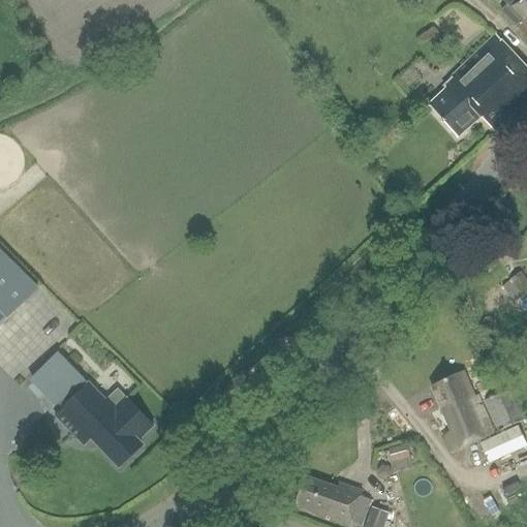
[(502,0),(508,7),(506,9),(526,30),(526,0),(502,0)]
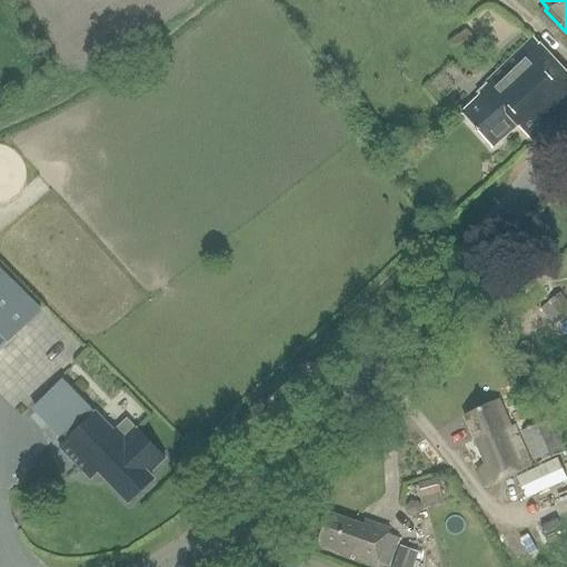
[(534,138),(566,107),(566,69),(538,38),(480,90),(485,95),(465,113),(495,147),(520,123),(534,138)]
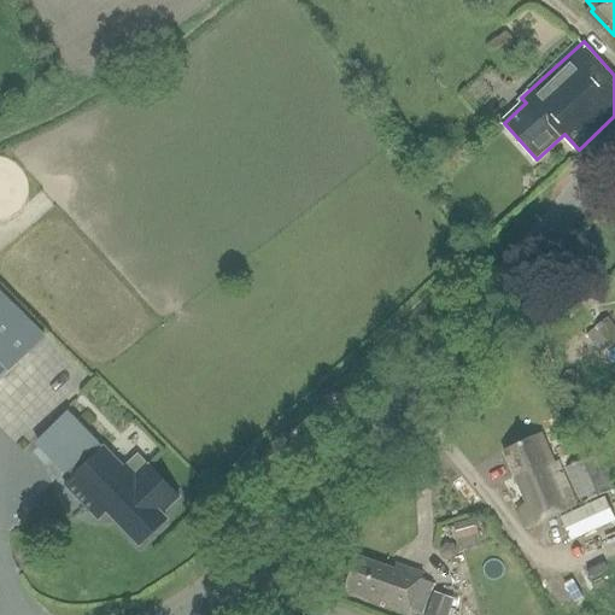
[(0,380),(44,335),(0,288),(0,380)]
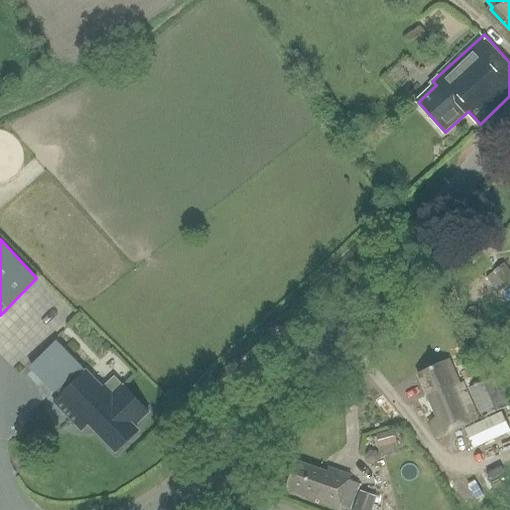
[(509,268),(503,258),(485,271),(496,286),(509,275),(509,268)]
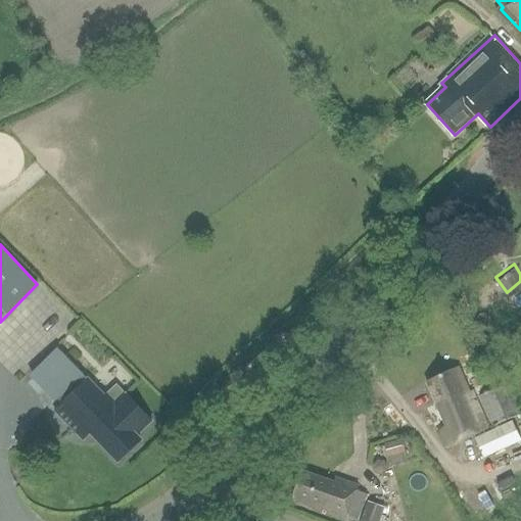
[(57,345),(32,370),(63,403),(56,409),(69,423),(79,415),(119,458),(139,438),(134,433),(150,418),(116,383),(104,394),(57,345)]
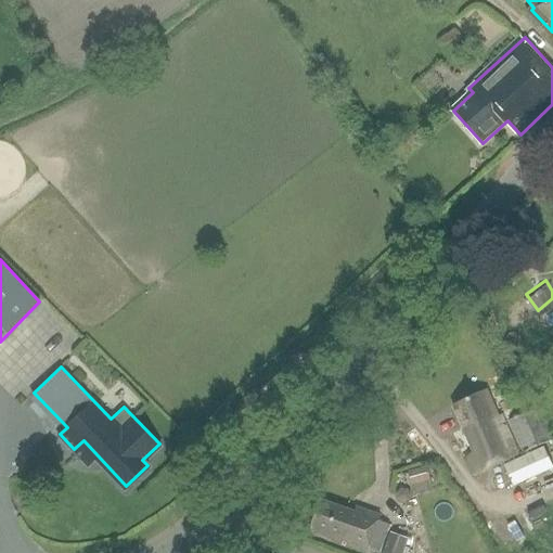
[(474,446),(465,450),(460,452),(468,472),(501,457),(513,483),(550,465),(541,447),(514,459),(512,452),(515,450),(499,414),(497,415),(484,386),(452,400),(474,446)]
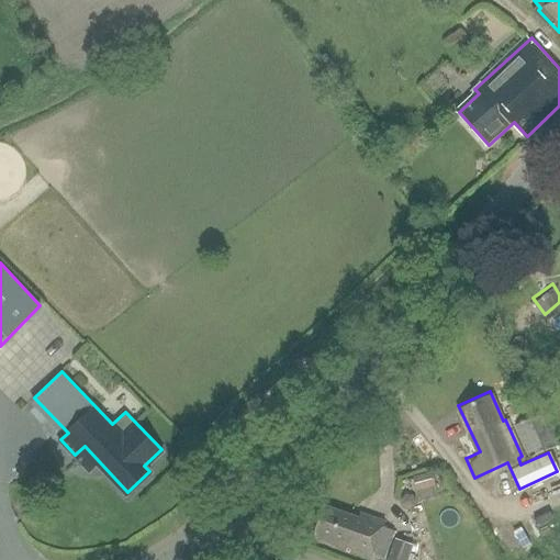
[(545,411),(513,425),(527,458),(559,444),(545,411)]
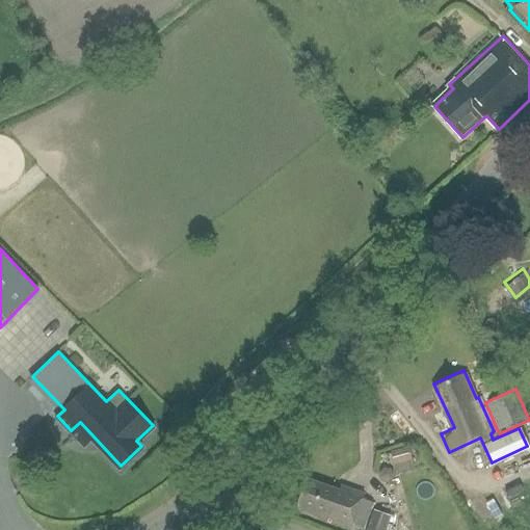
[(407,445),(389,450),(395,474),(414,469),(407,445)]
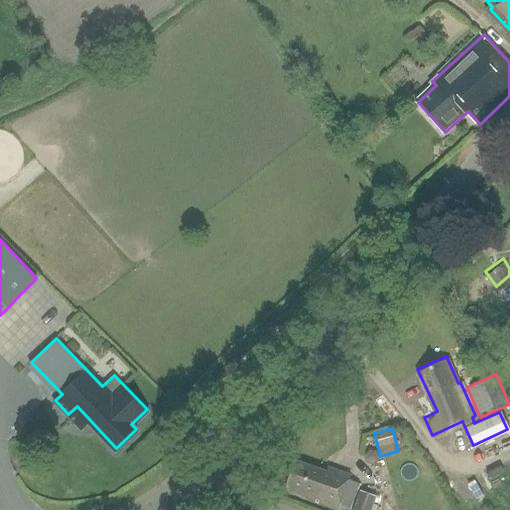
[(358,483),(346,478),(349,471),(328,463),(326,468),(294,456),(284,485),(306,493),(306,495),(336,506),(338,502),(349,507),(358,483)]
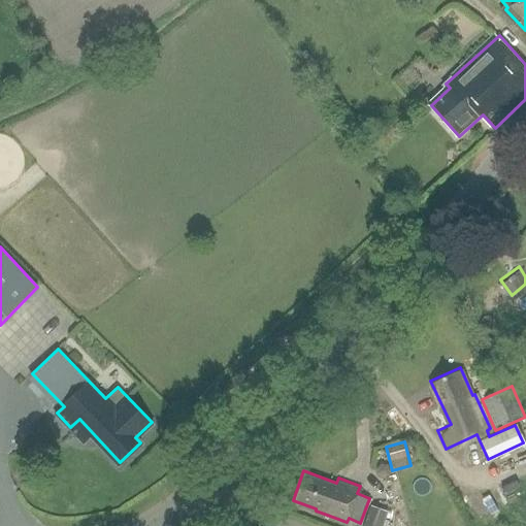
[(380,525),(386,511),(369,504),(361,525),(380,525)]
